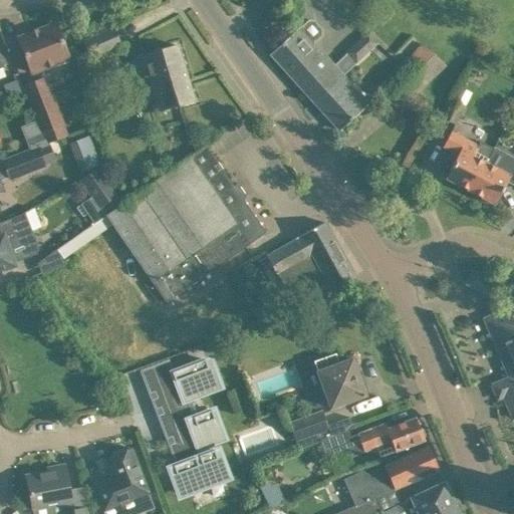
[(270,54),(304,92),(333,66),(313,43),(321,35),(321,29),(313,20),(307,20),(299,28),(270,54)]
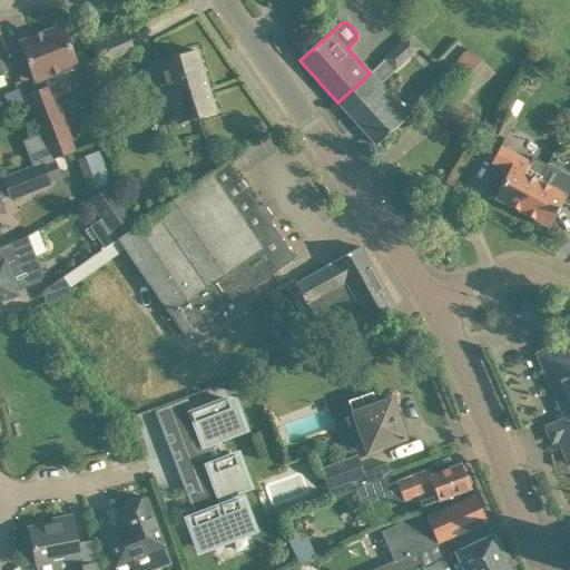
[(76,65),(69,47),(61,27),(20,42),(28,64),(35,81),(76,65)]
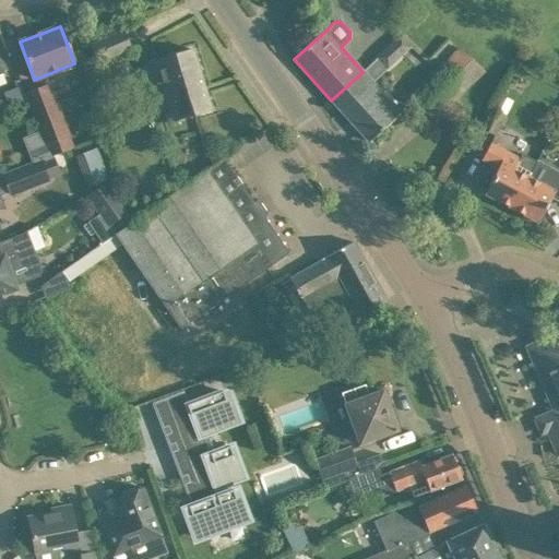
[(92,46),(98,62),(130,48),(123,32),(92,46)]
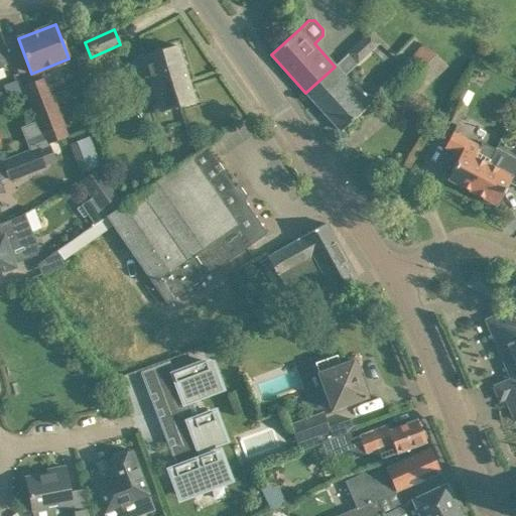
[(347,55),(335,67),(305,93),(341,131),(370,105),(344,76),(381,42),(370,30),(345,52),(347,55)]
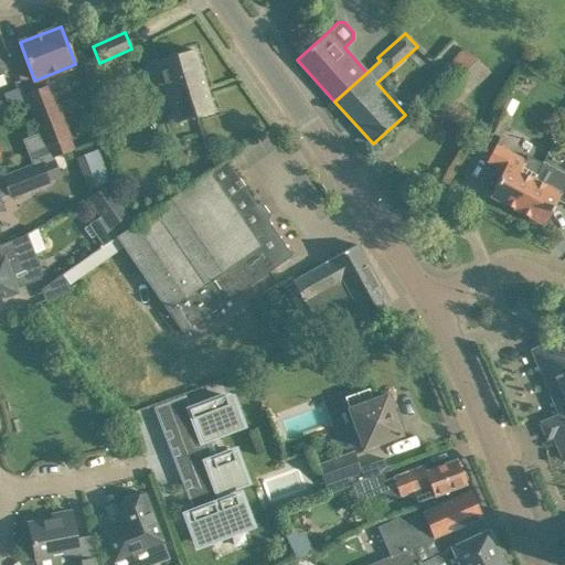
[(488,70),(466,49),(423,94),(445,115),(488,70)]
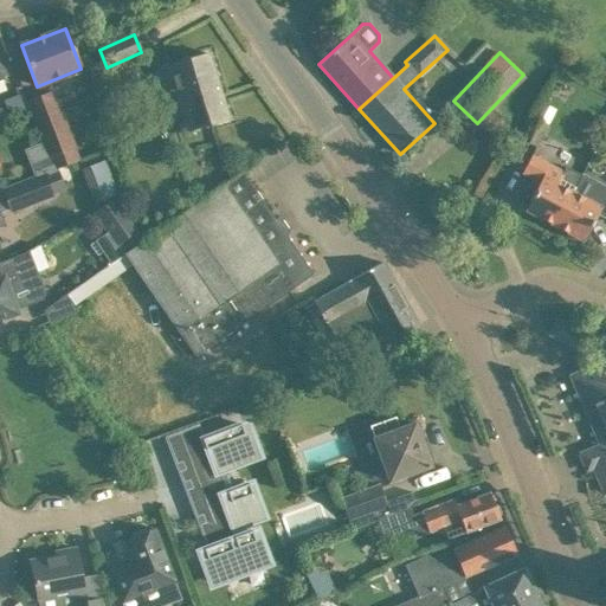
[(169,65),(188,130),(229,118),(208,53),(169,65)]
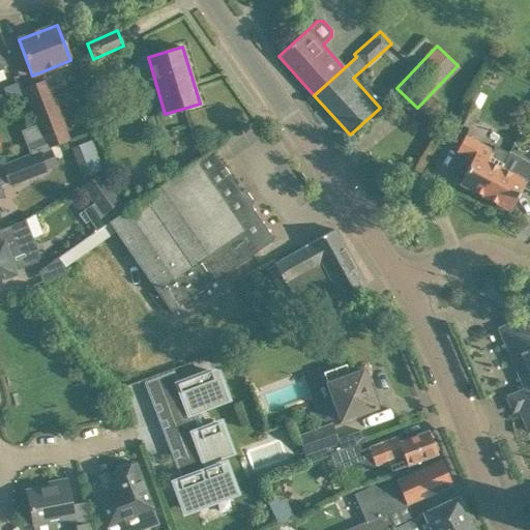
[(21,81),(3,88),(8,100),(26,94),(25,89),(21,81)]
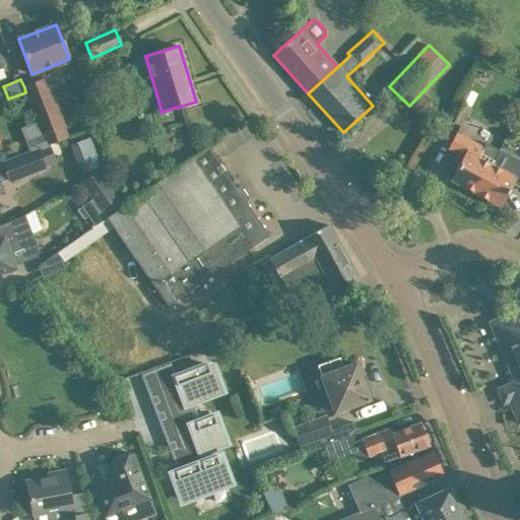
[(25,92),(42,134),(47,145),(67,137),(63,126),(45,79),(24,87),(25,92)]
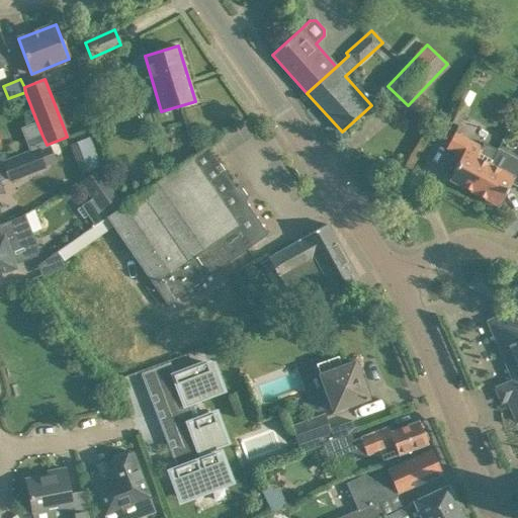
[(456,100),(446,119),(458,125),(468,106),(456,100)]
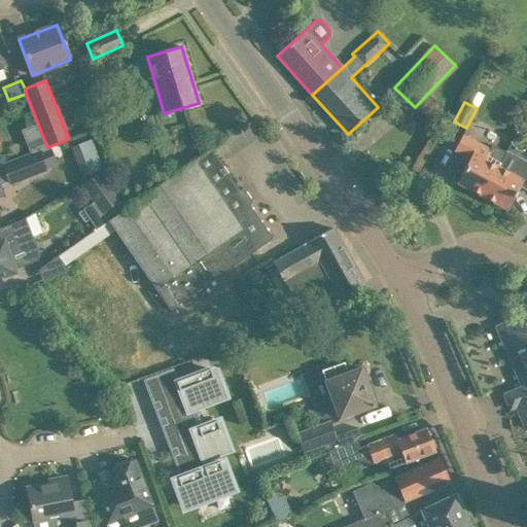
[(482,197),(497,167),(505,151),(493,145),(490,150),(462,136),(454,150),(469,159),(456,183),(482,197)]
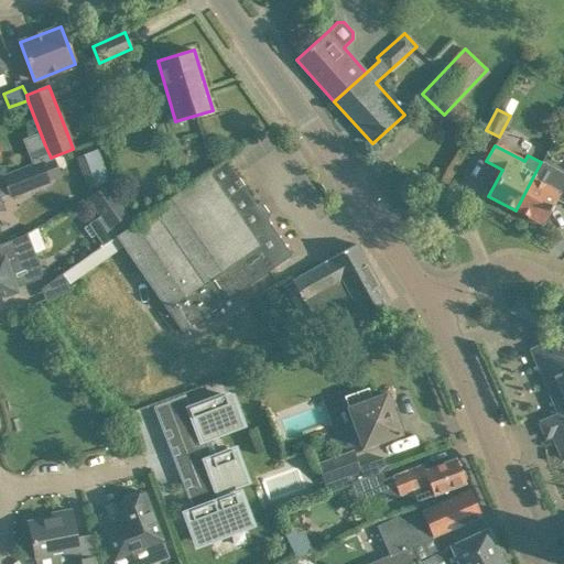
[(87,191),(110,182),(98,150),(75,158),(87,191)]
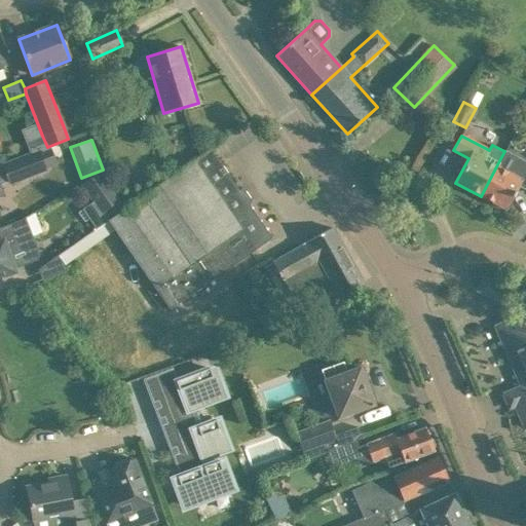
[(50,147),(38,151),(3,165),(9,183),(45,170),(58,164),(50,147)]
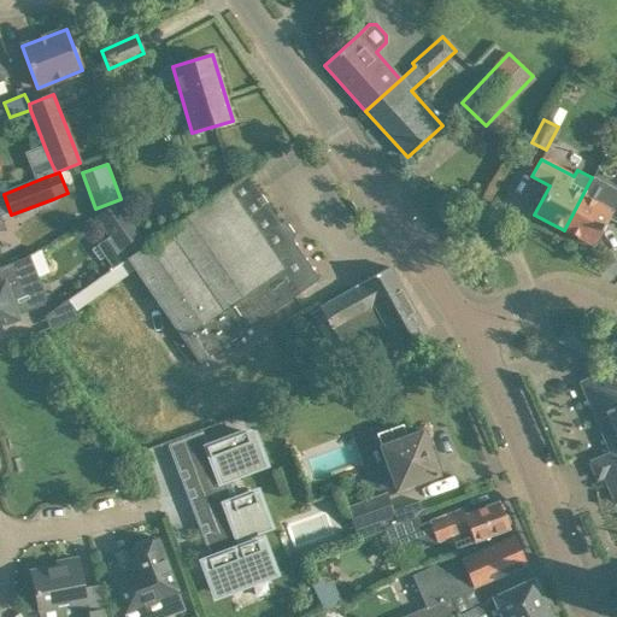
[(147,245),(127,259),(135,270),(199,364),(295,298),(315,285),(287,244),(274,252),(229,188),(147,245)]
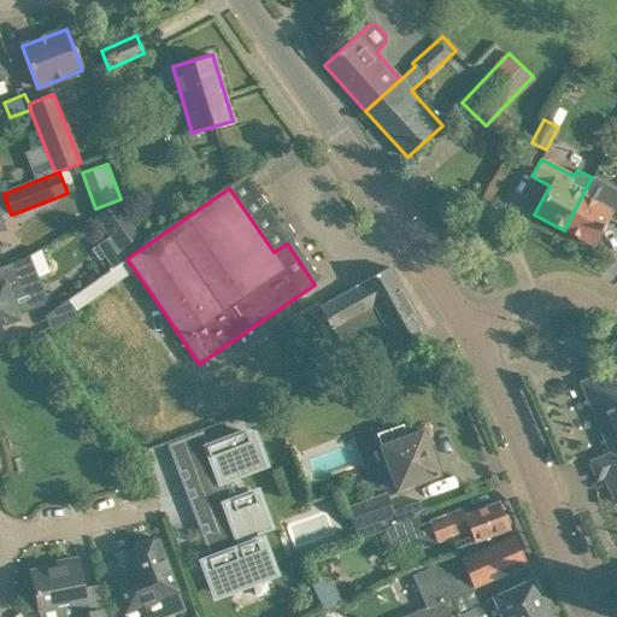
[(582,195),(564,230),(594,246),(609,217),(616,221),(616,199),(604,192),(597,204),(582,195)]
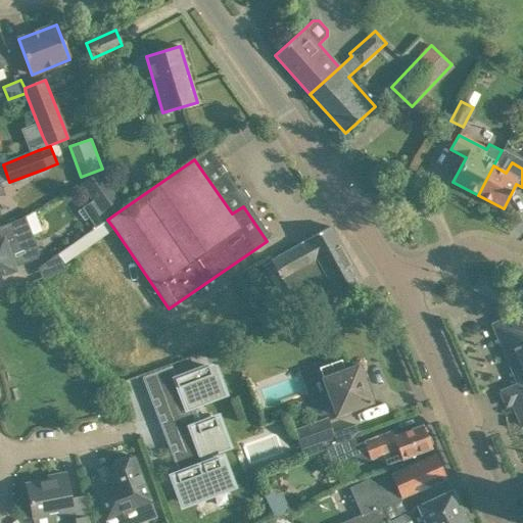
[(82,184),(94,200),(83,208),(96,228),(107,220),(125,207),(99,172),(82,184)]
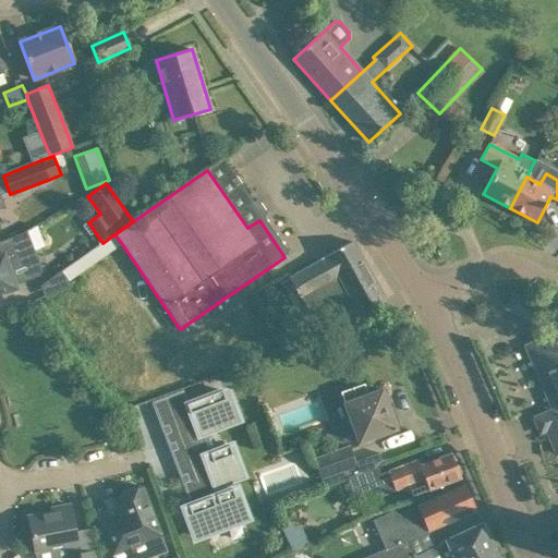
[(27,232),(4,241),(0,242),(0,294),(16,289),(10,274),(28,266),(25,258),(36,254),(27,232)]
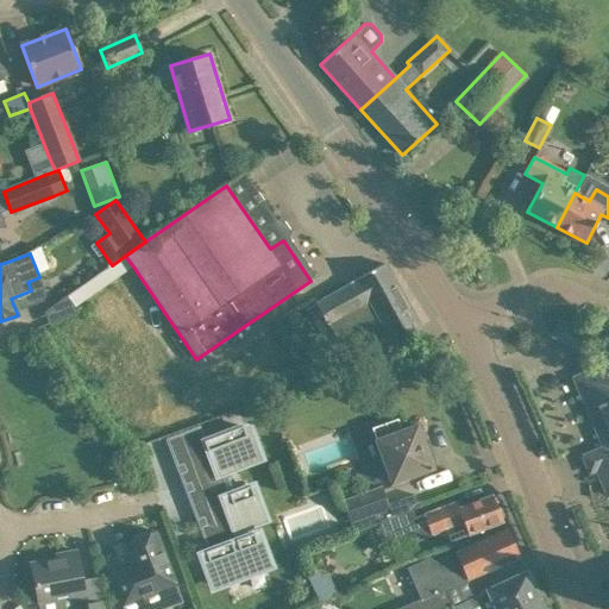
[(111,265),(68,295),(76,308),(133,267),(125,256),(112,265),(111,265)]
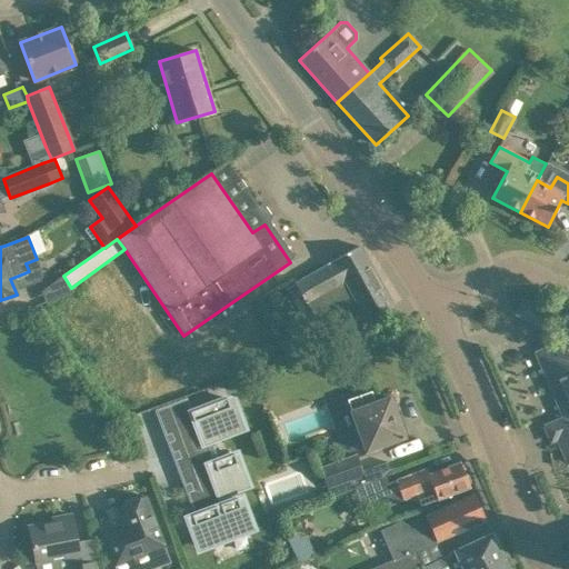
[(379,313),(392,306),(359,247),(327,265),(327,266),(296,283),(322,332),(360,311),(363,317),(379,313)]
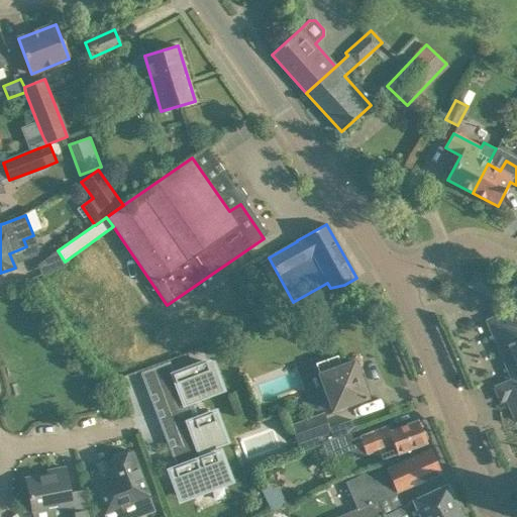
[(516,305),(515,306),(516,309),(511,311),(500,287),(475,273),(469,285),(490,296),(499,316),(488,321),(513,380),(498,387),(503,400),(506,399),(516,421),(516,419),(516,305)]
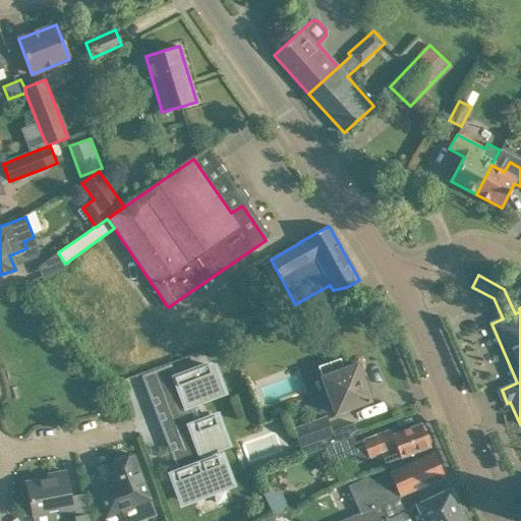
[(262,309),(254,313),(262,328),(269,324),(262,309)]
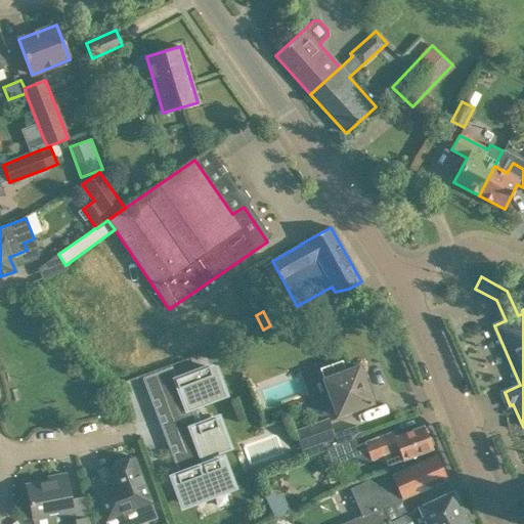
[(300,319),(290,322),(294,335),(304,332),(300,319)]
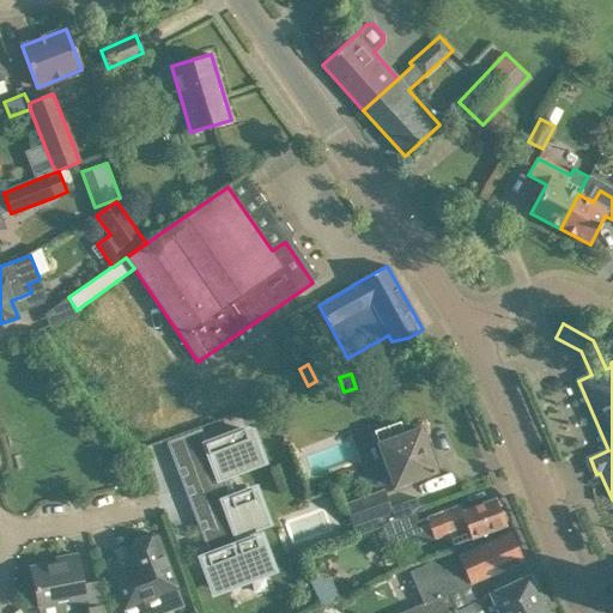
[(400,422),(377,430),(374,431),(394,486),(435,472),(434,468),(437,467),(430,449),(426,449),(419,429),(405,435),(400,422)]
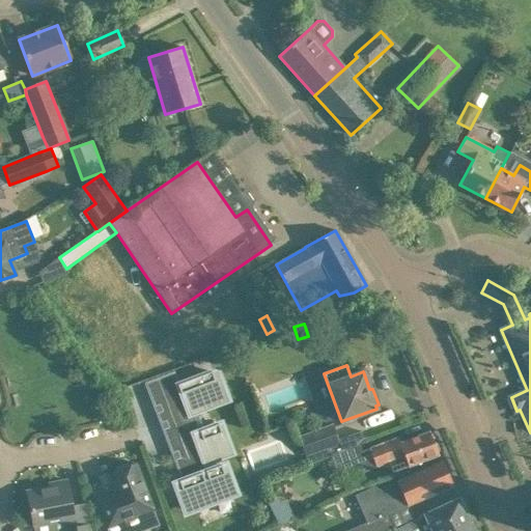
[(179,494),(177,495),(184,509),(186,508),(187,510),(190,509),(190,510),(212,502),(212,501),(216,499),(217,502),(223,499),(223,497),(227,495),(227,496),(231,494),(234,493),(233,488),(228,475),(226,472),(224,473),(221,465),(208,469),(205,462),(211,459),(212,462),(218,458),(217,456),(222,455),(223,457),(229,454),(228,452),(231,451),(230,448),(231,448),(225,434),(224,434),(223,430),(221,431),(218,423),(207,427),(200,411),(223,402),(228,400),(227,395),(221,381),(219,378),(214,380),(211,371),(176,385),(177,387),(169,390),(171,395),(158,400),(170,431),(164,434),(171,452),(177,449),(185,469),(189,467),(192,476),(178,481),(182,490),(178,491),(179,494)]
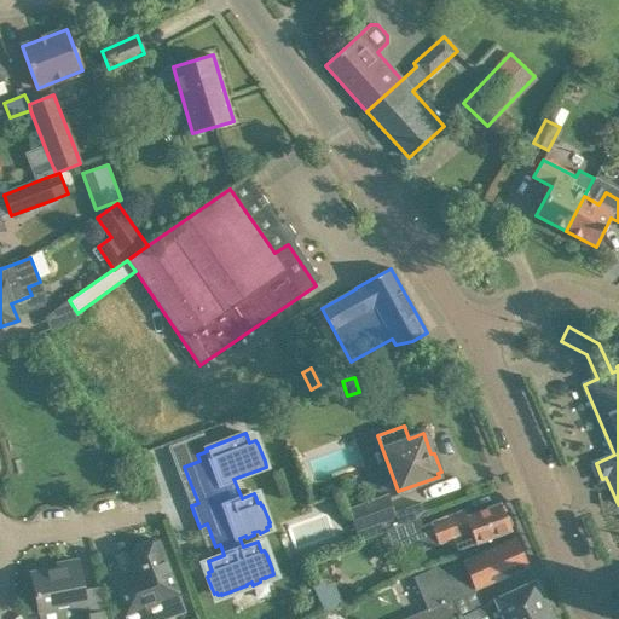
[(359,539),(386,530),(399,525),(387,493),(348,509),(354,528),(359,539)]
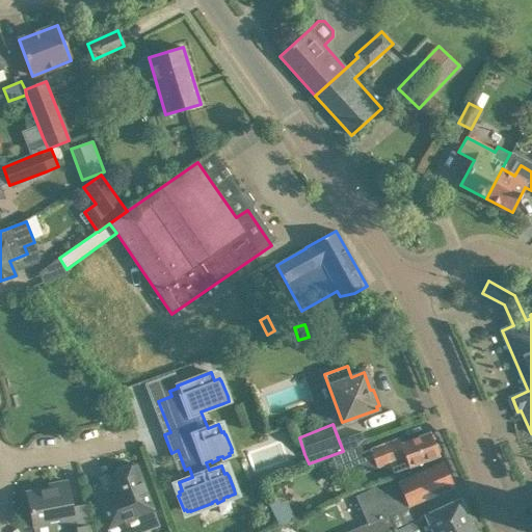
[(343,451),(331,455),(338,472),(361,463),(364,472),(389,461),(390,463),(405,457),(409,468),(420,463),(439,456),(429,432),(401,444),(399,439),(363,453),(360,445),(343,451)]
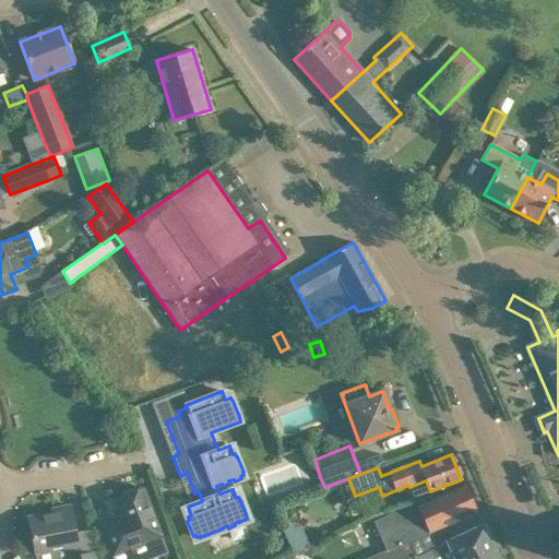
[(445,495),(399,514),(396,511),(375,521),(387,549),(363,558),(405,558),(414,555),(408,542),(458,520),(477,511),(465,485),(445,495)]
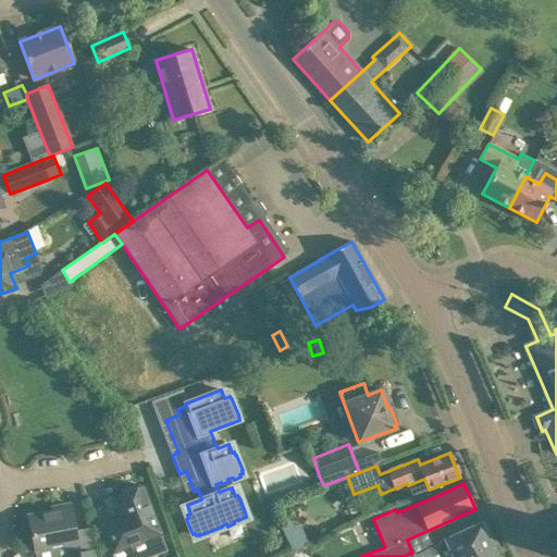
[(164,545),(149,507),(141,487),(135,490),(132,487),(122,491),(121,495),(114,497),(122,518),(100,527),(108,547),(111,555),(145,542),(148,552),(164,545)]
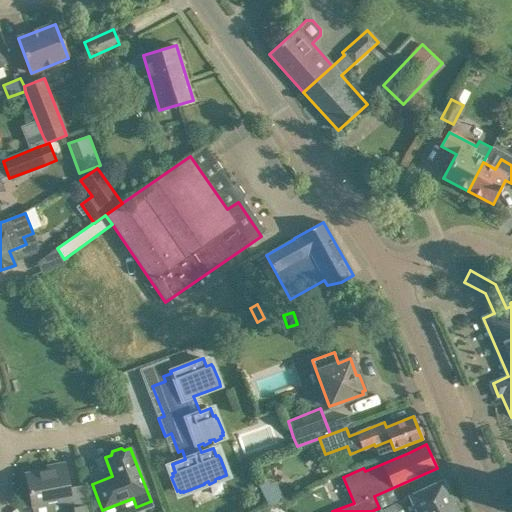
[(86,511),(85,506),(72,509),(64,464),(46,467),(47,470),(25,474),(31,506),(60,501),(62,511),(60,511),(86,511)]
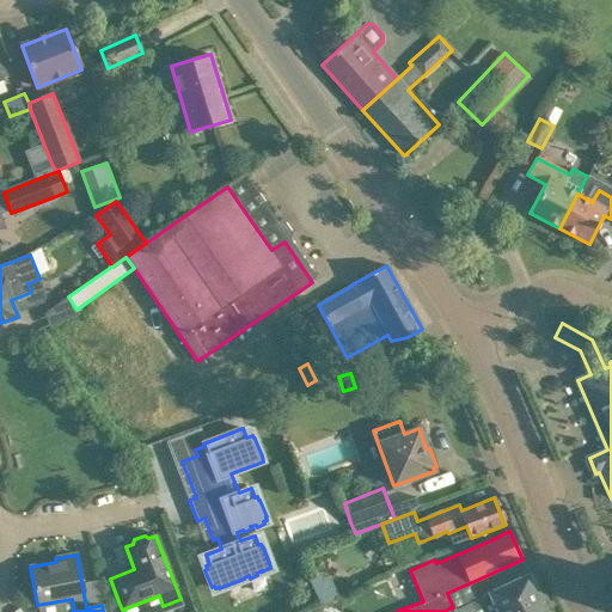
[(308,576),(322,605),(338,597),(329,576),(323,580),(319,571),(308,576)]
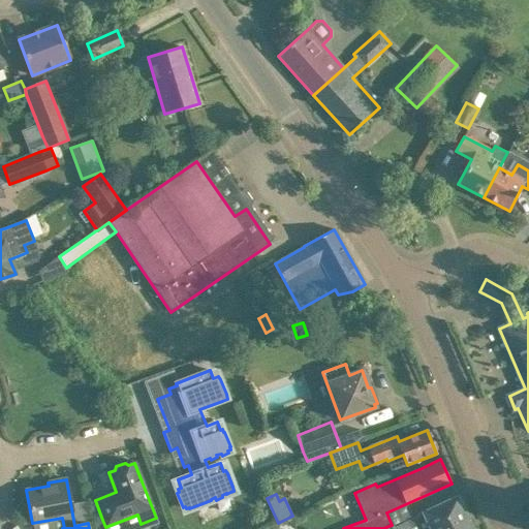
[(447,528),(452,528),(450,525),(467,518),(457,497),(424,512),(393,527),(394,528),(447,528)]
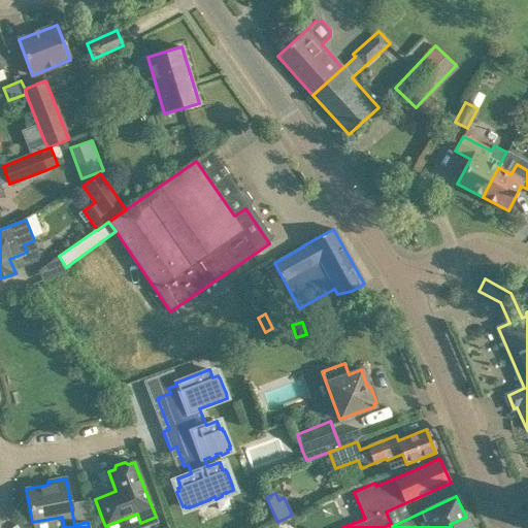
[(470,527),(466,517),(450,524),(451,527),(447,527),(470,527)]
